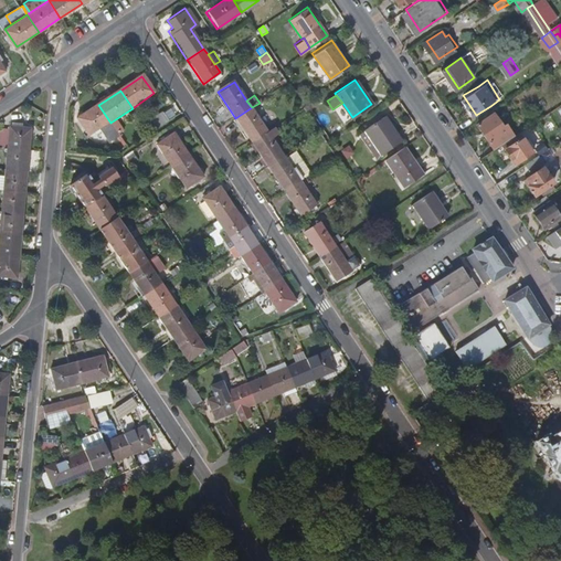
[(110,123),(98,105),(75,120),(87,138),(95,133),(99,130),(109,144),(119,136),(110,123)]
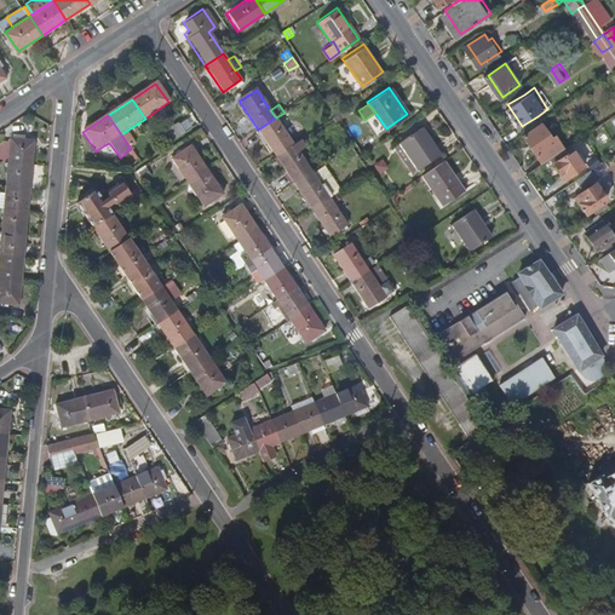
[(276,155),(293,144),(276,118),(258,130),(276,155)]
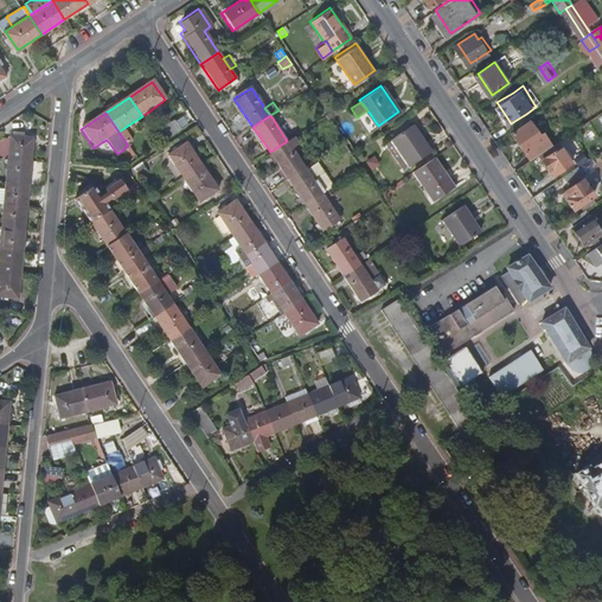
[(529,149),(533,157),(542,152),(556,142),(548,129),(544,132),(535,117),(516,130),(518,134),(532,125),(544,141),(529,149)]
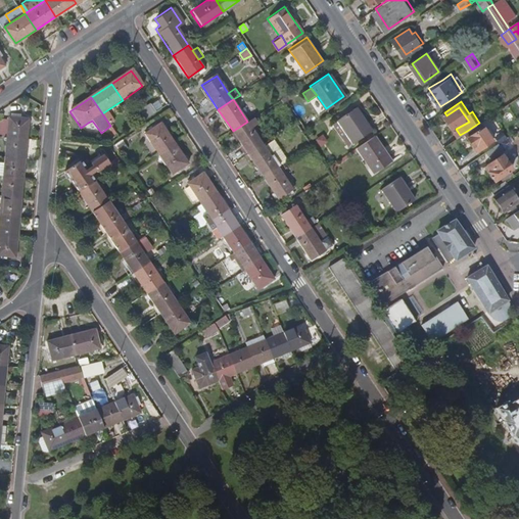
[(139,126),(156,114),(150,105),(134,116),(139,126)]
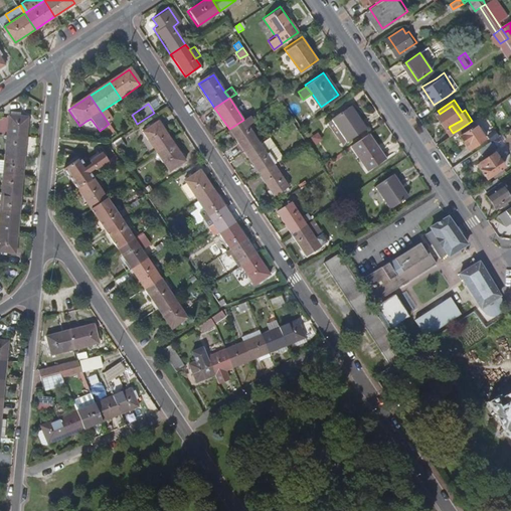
[(366,126),(350,104),(333,116),(335,120),(348,139),(366,126)]
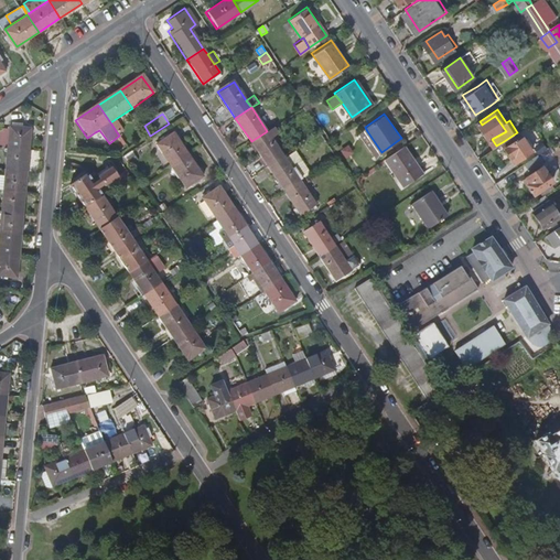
[(482,125),(492,139),(506,131),(495,116),(482,125)]
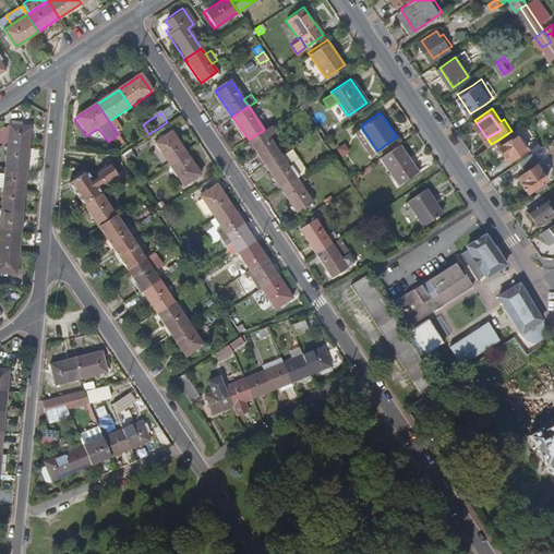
[(124,129),(116,117),(109,121),(118,134),(124,129)]
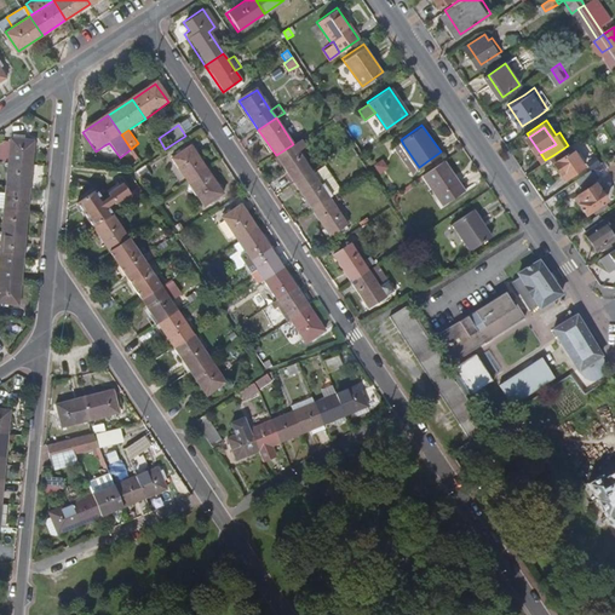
[(614,137),(609,130),(602,136),(609,145),(614,142),(614,137)]
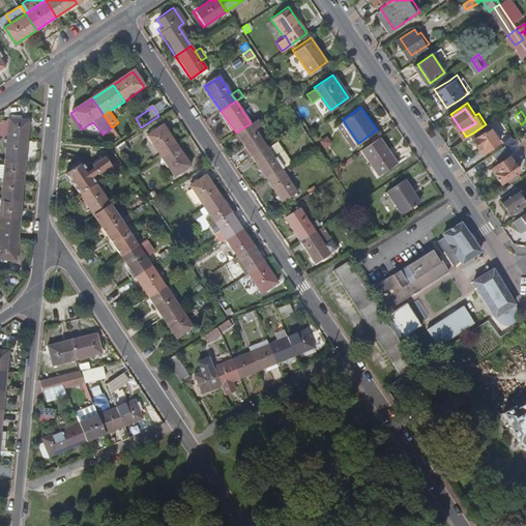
[(486,124),(473,133),(486,150),(502,140),(492,124),(500,119),(498,116),(486,124)]
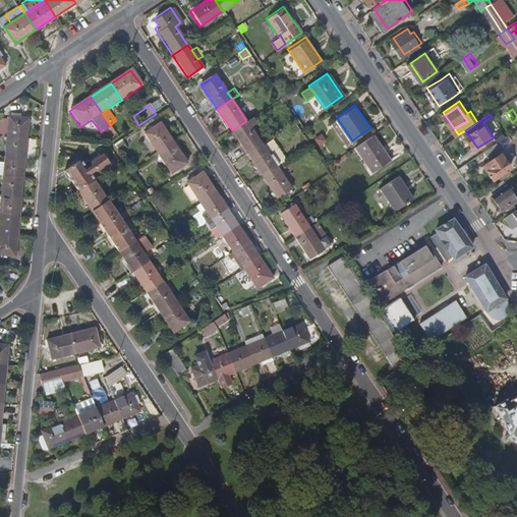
[(8,137),(26,138),(29,119),(22,119),(22,115),(12,115),(11,118),(10,118),(9,121),(1,121),(0,132),(0,135),(8,136),(8,137)]
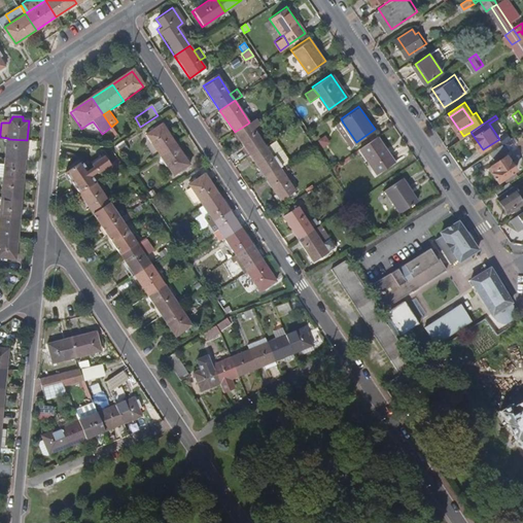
[(250,155),(266,145),(253,129),(259,124),(256,119),(250,124),(249,123),(235,132),(250,155)]
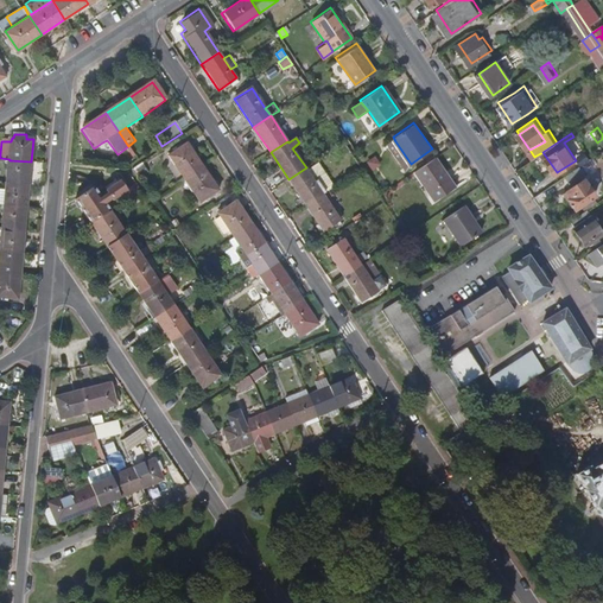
[(115,156),(118,154),(107,140),(102,143),(110,156),(114,153),(115,156)]
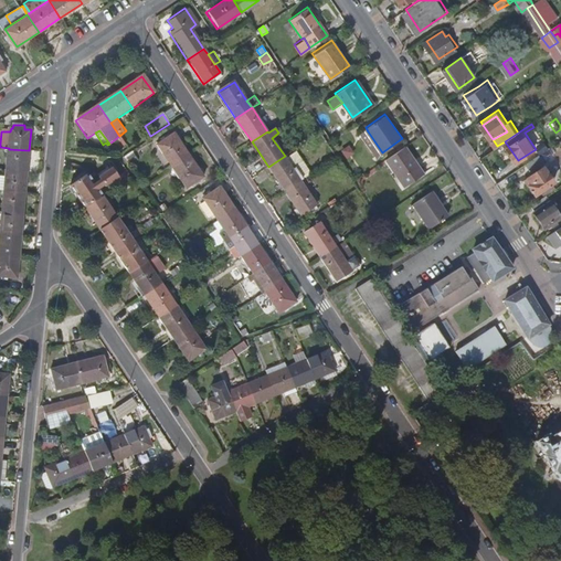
[(382,152),(368,131),(363,135),(381,159),(385,156),(382,152)]
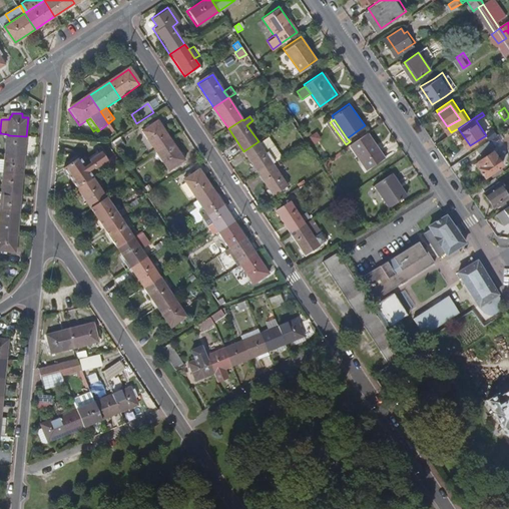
[(155,151),(170,140),(157,120),(141,131),(155,151)]
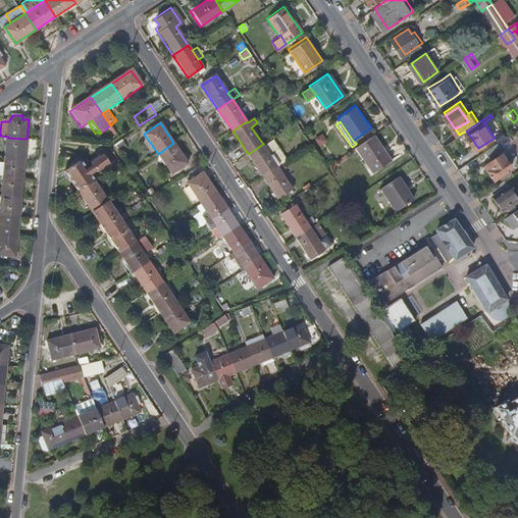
[(109,143),(117,138),(114,133),(106,138),(109,143)]
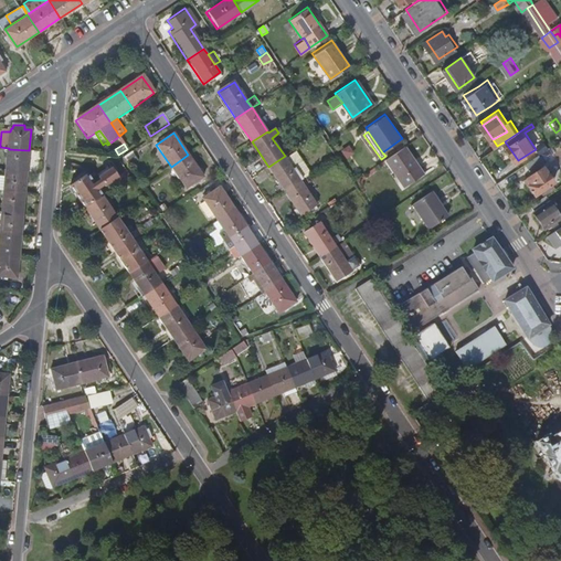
[(405,145),(387,158),(404,184),(423,171),(405,145)]
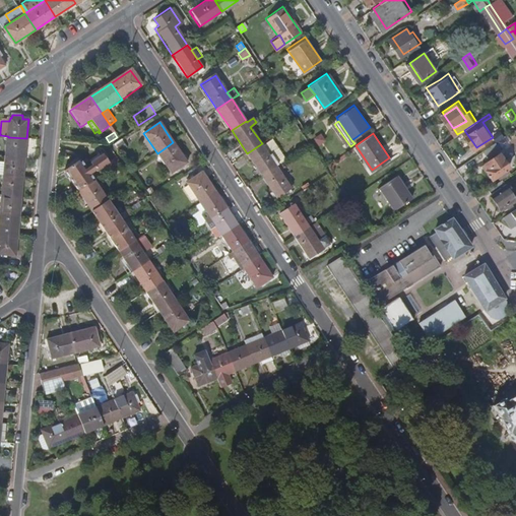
[(25,158),(26,138),(8,137),(6,156),(25,158)]
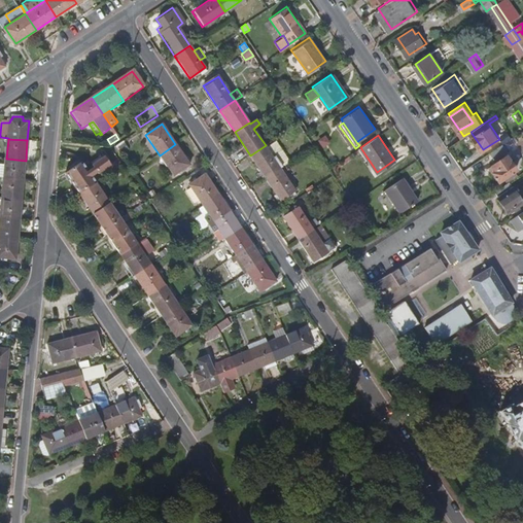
[(275,140),(266,146),(280,167),(288,161),(275,140)]
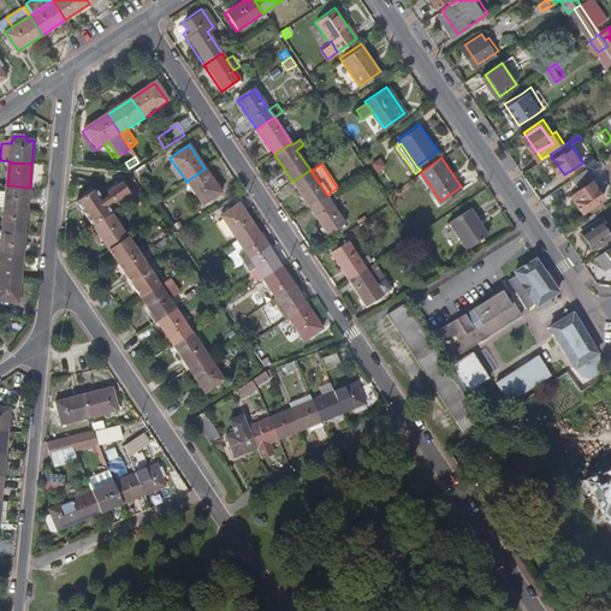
[(146,166),(138,172),(143,179),(152,175),(146,166)]
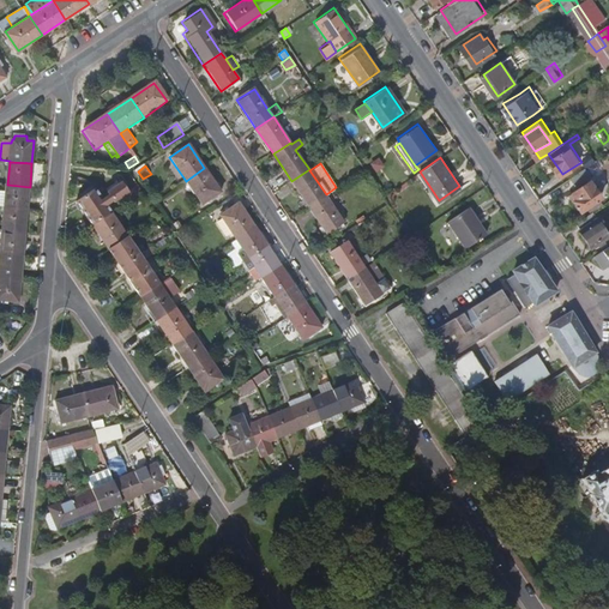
[(594,174),(589,166),(573,176),(578,184),(594,174)]
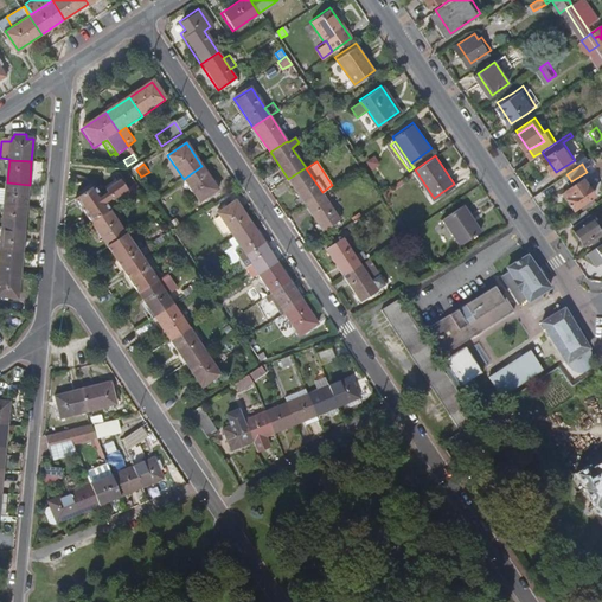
[(218,190),(202,166),(184,179),(199,202),(218,190)]
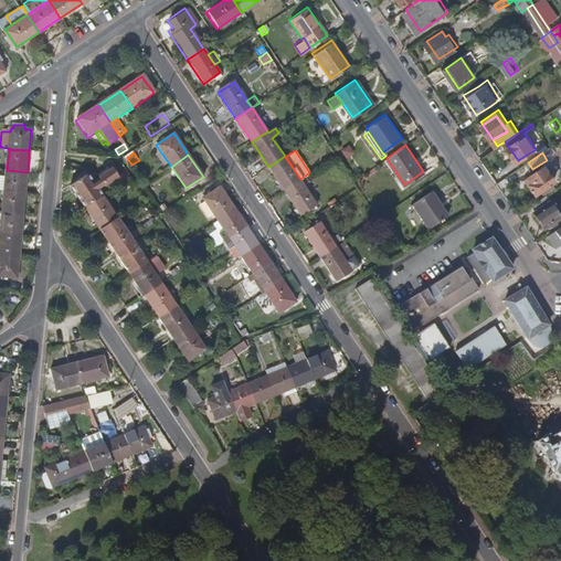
[(285,191),(302,180),(300,179),(285,157),(285,156),(268,167),(285,191)]
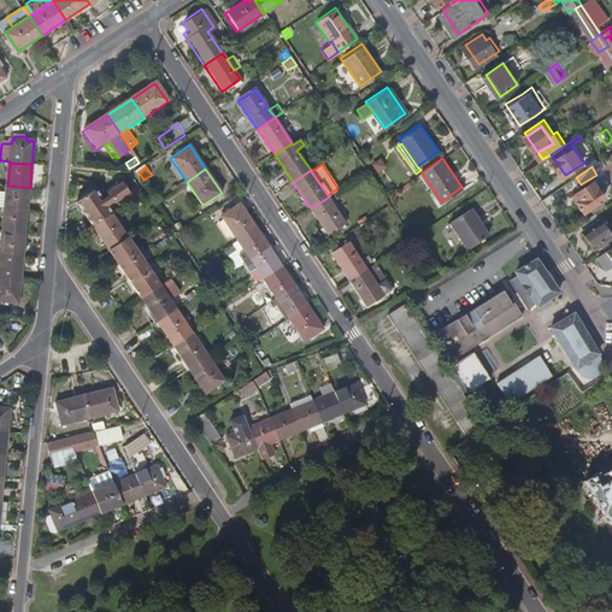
[(607,195),(596,178),(575,193),(587,210),(607,195)]
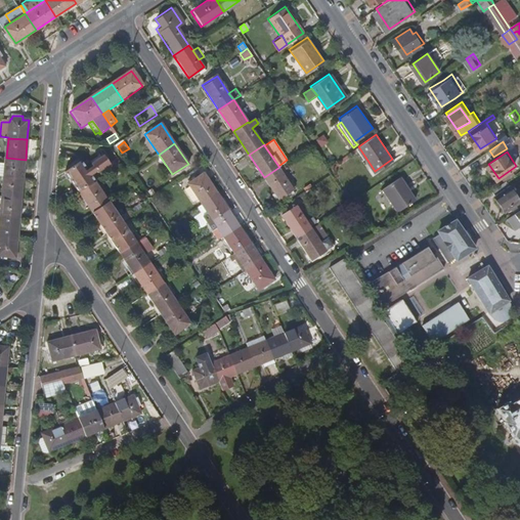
[(464,160),(468,165),(477,159),(473,154),(464,160)]
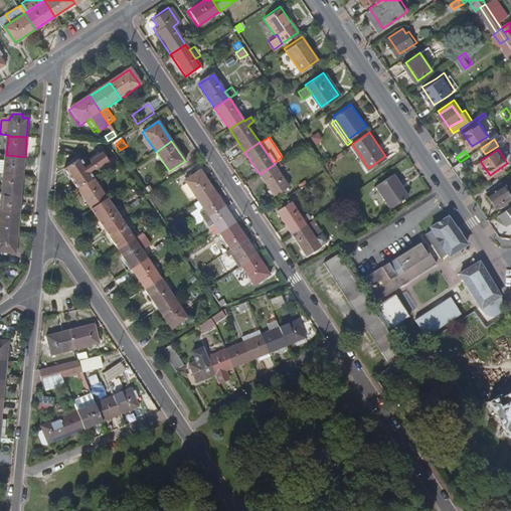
[(23,176),(25,157),(6,155),(6,162),(0,161),(0,174),(5,175),(23,176)]
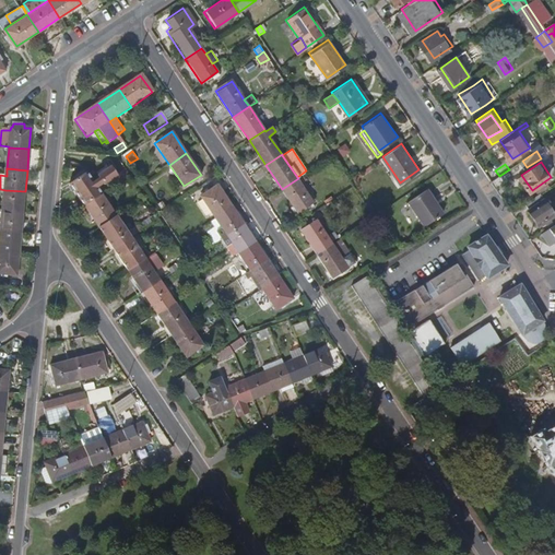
[(70,186),(85,207),(103,195),(98,188),(89,174),(70,186)]
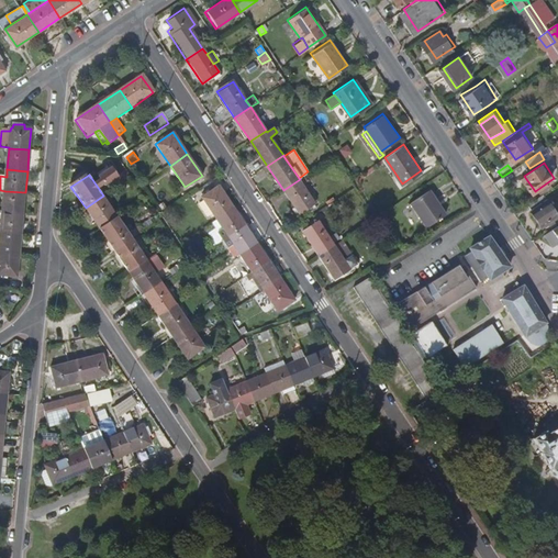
[(315,202),(300,179),(283,190),(300,213),(315,202)]
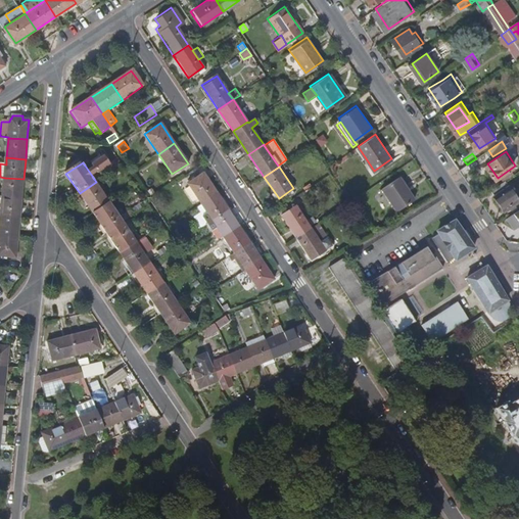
[(96,173),(92,176),(96,182),(100,179),(96,173)]
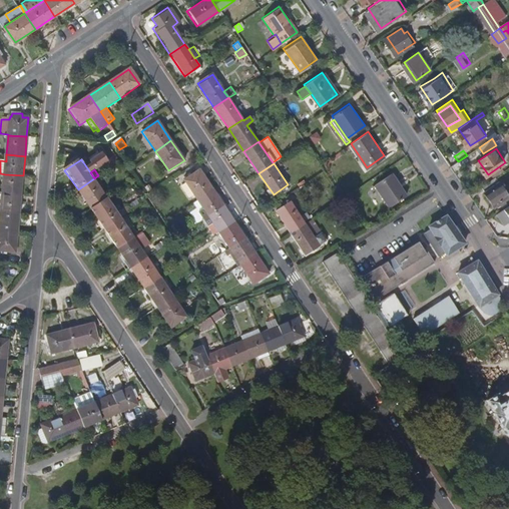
[(197,199),(212,189),(199,169),(184,180),(197,199)]
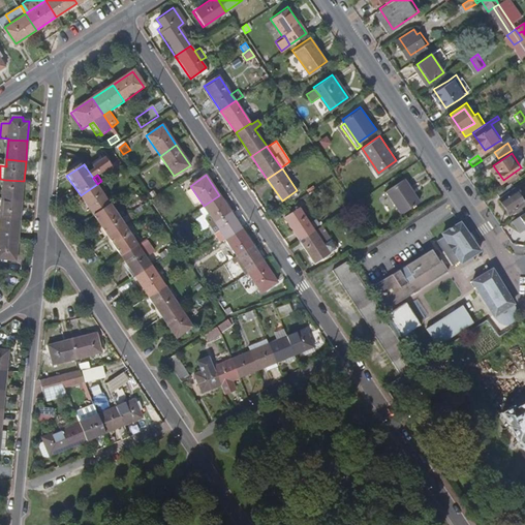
[(419,197),(403,176),(387,187),(402,209),(419,197)]
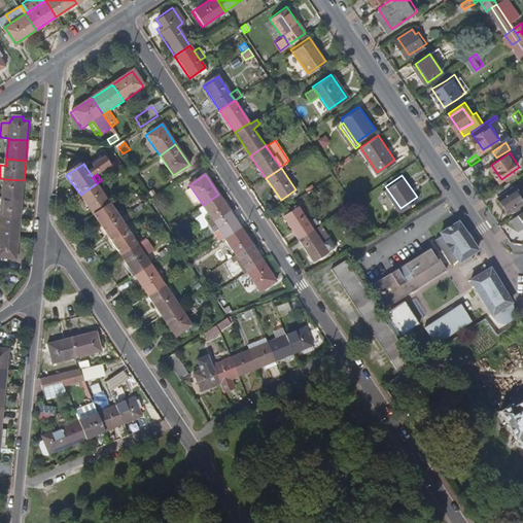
[(23,201),(24,180),(5,179),(3,199),(23,201)]
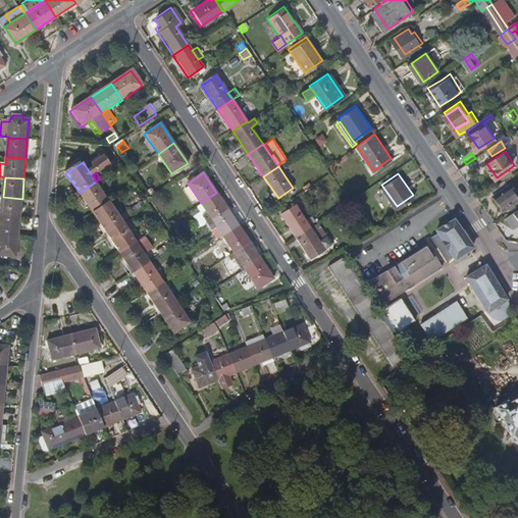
[(506,177),(493,187),(497,193),(510,184),(506,177)]
